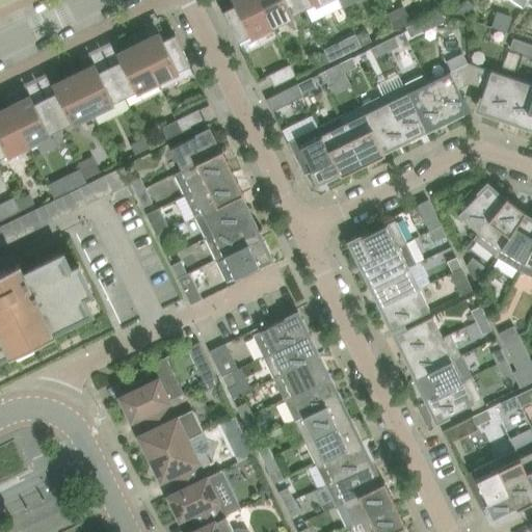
[(272,25),(259,0),(233,0),(236,5),(224,10),(222,5),(221,6),(239,42),(272,25)]
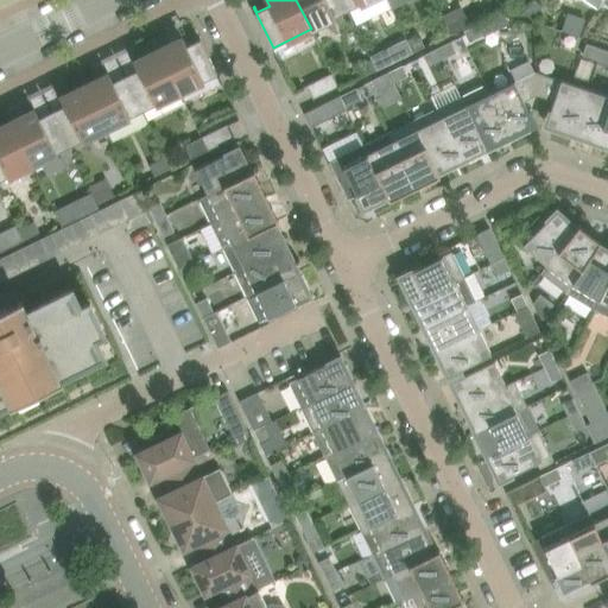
[(296,0),(311,29),(348,11),(342,0),(296,0)]
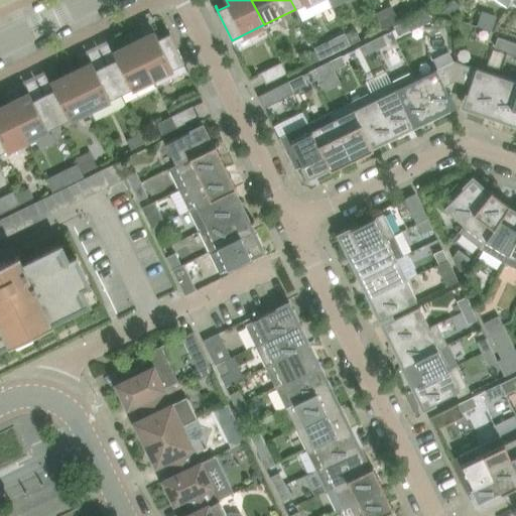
[(290,0),(295,9),(313,0),(290,0)]
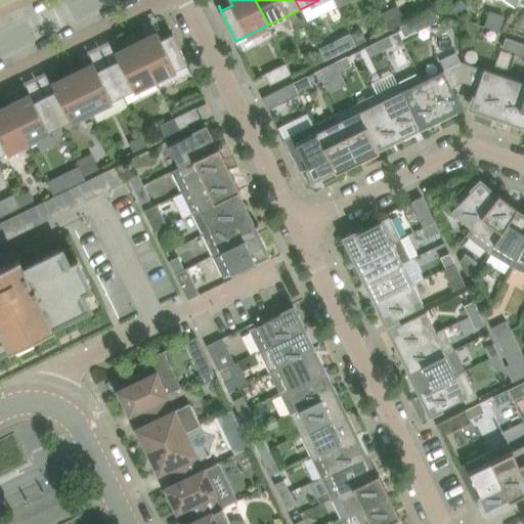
[(457,0),(454,4),(448,11),(455,13),(459,9),(461,10),(467,4),(462,0),(457,0)]
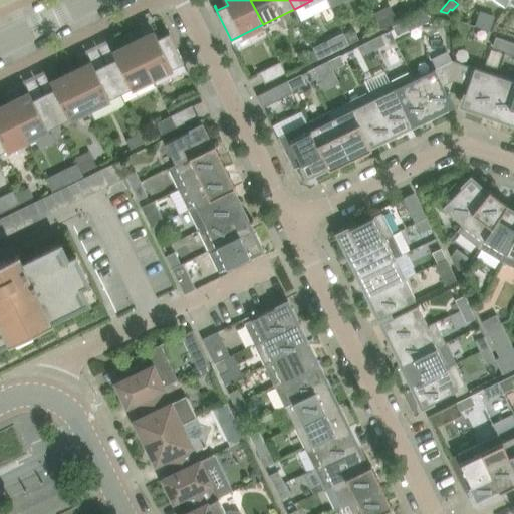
[(372,12),(376,19),(387,14),(391,24),(398,21),(390,4),(372,12)]
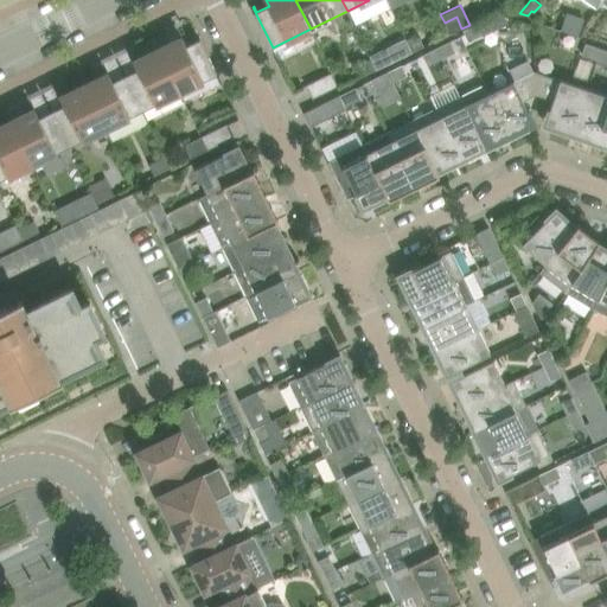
[(568,12),(562,29),(579,34),(583,18),(568,12)]
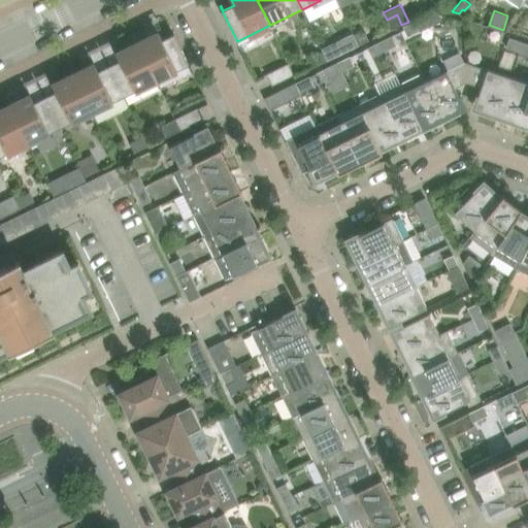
[(436,11),(416,22),(421,31),(441,21),(436,11)]
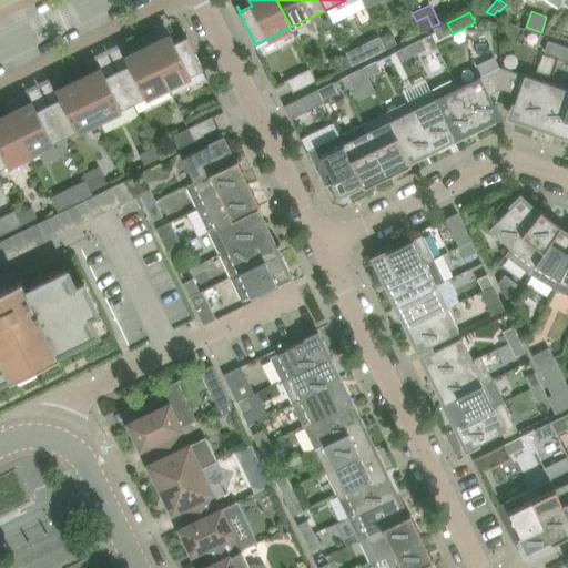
[(416,21),(422,32),(432,27),(427,16),(416,21)]
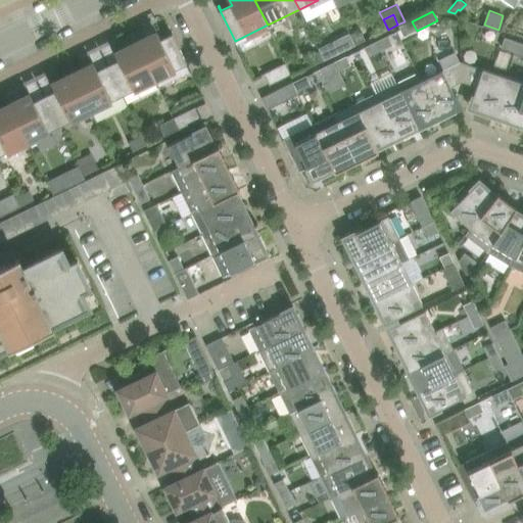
[(412,21),(399,28),(400,30),(403,37),(417,31),(412,21)]
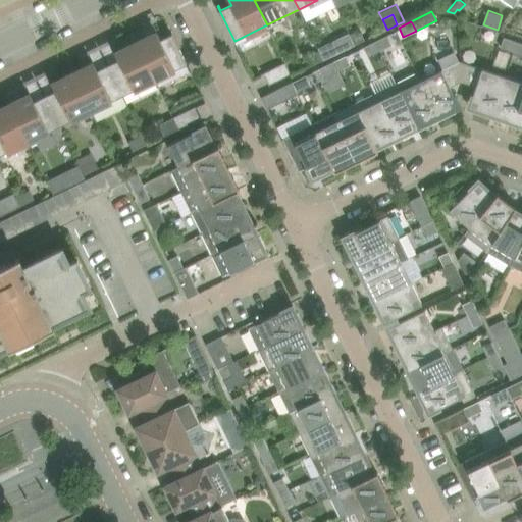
[(157,33),(137,43),(155,80),(187,64),(170,29),(169,30),(171,34),(161,39),(157,33)]
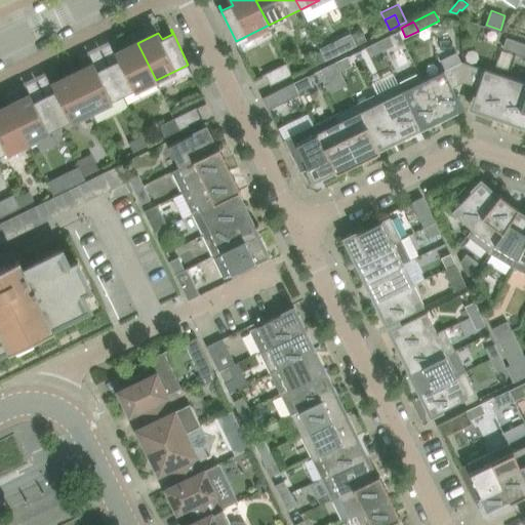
[(353,36),(357,45),(366,40),(364,35),(358,33),(353,36)]
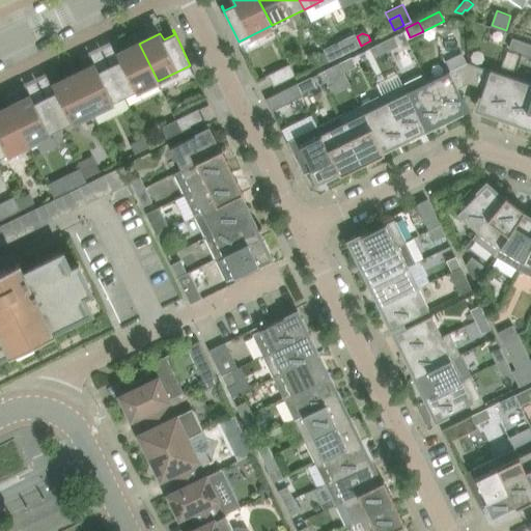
[(394,36),(382,43),(387,52),(397,47),(398,46),(394,36)]
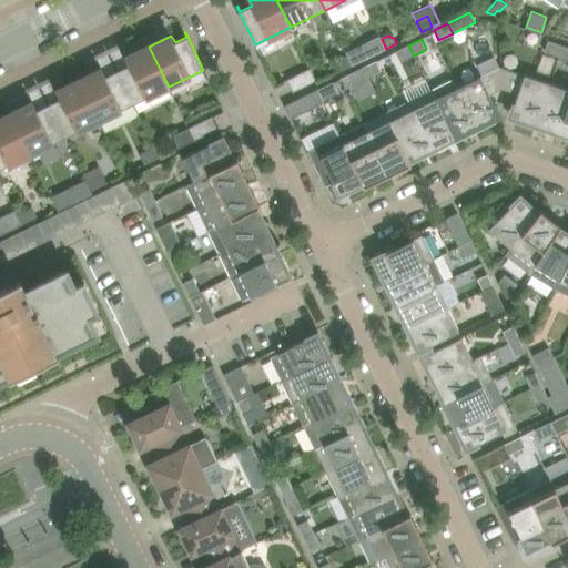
[(548,41),(545,52),(558,57),(561,46),(548,41)]
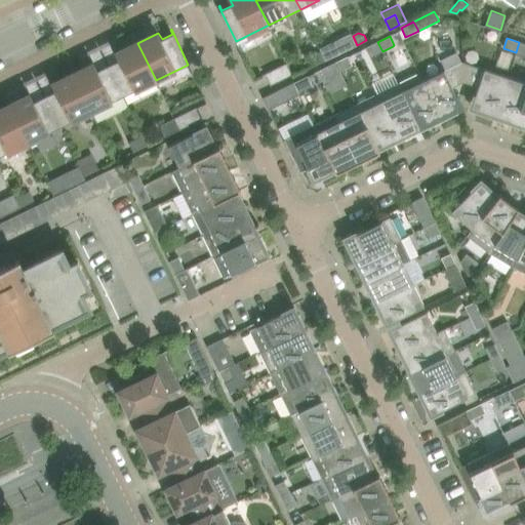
[(332,42),(319,48),(321,51),(325,61),(338,54),(333,45),(332,42)]
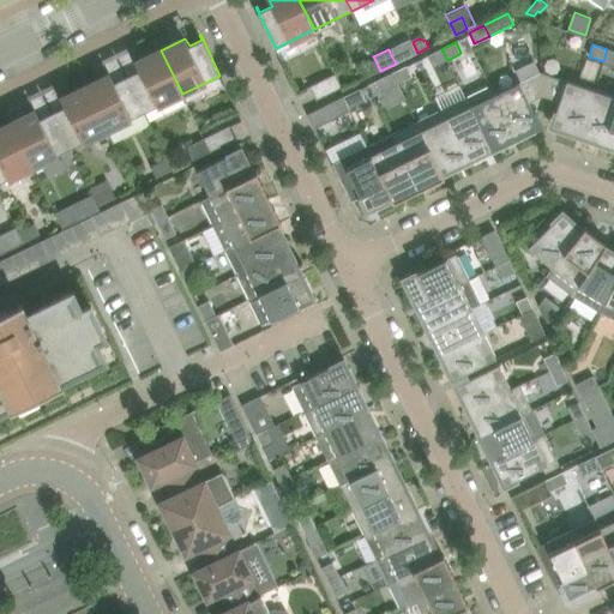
[(441,49),(428,56),(433,67),(447,60),(441,49)]
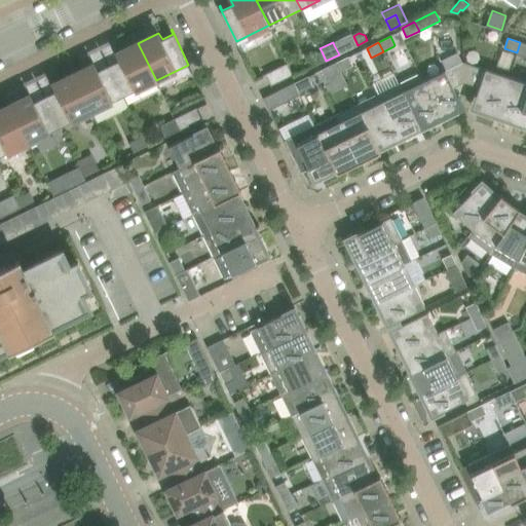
[(525,44),(520,42),(517,52),(525,54),(525,44)]
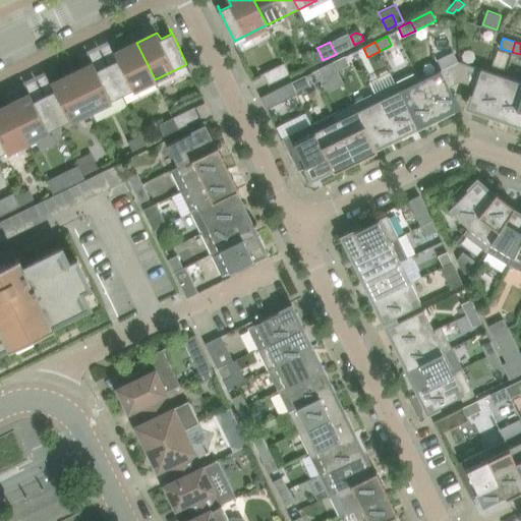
[(106,60),(123,95),(155,79),(136,43),(116,53),(119,59),(109,64),(106,60)]
